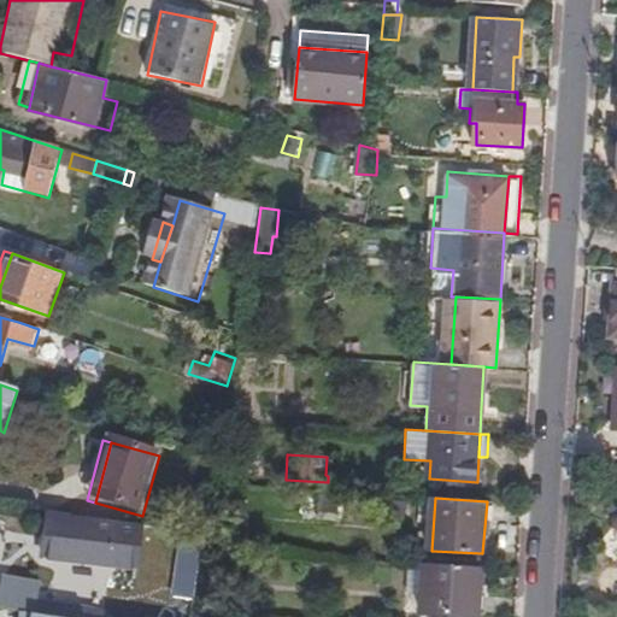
[(115,564),(118,527),(70,521),(71,513),(53,511),(48,554),(115,564)]
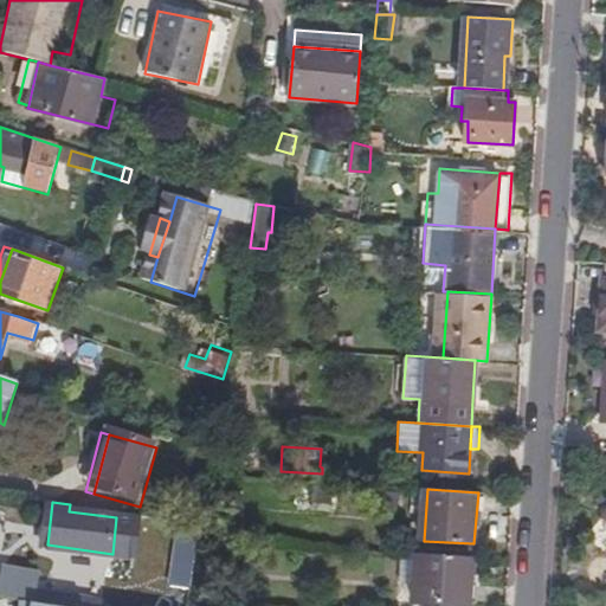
[(192,591),(201,527),(168,521),(160,585),(192,591)]
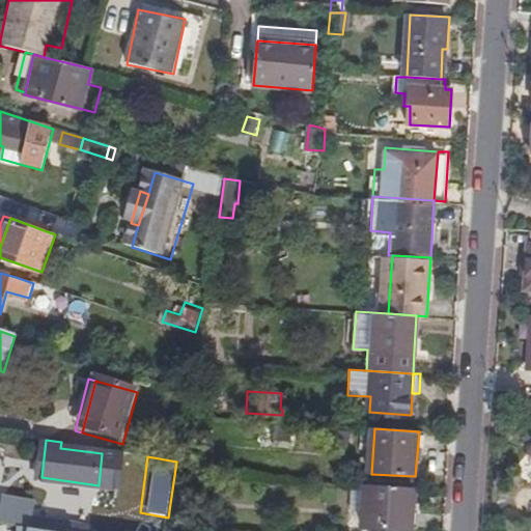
[(412,530),(415,490),(367,485),(366,488),(352,487),(350,510),(364,511),(363,528),(412,530)]
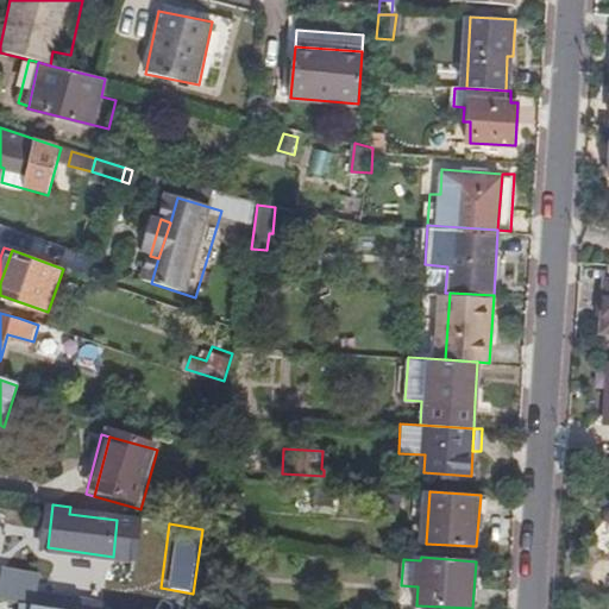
[(29,592),(31,575),(0,570),(0,600),(22,603),(26,604),(29,592)]
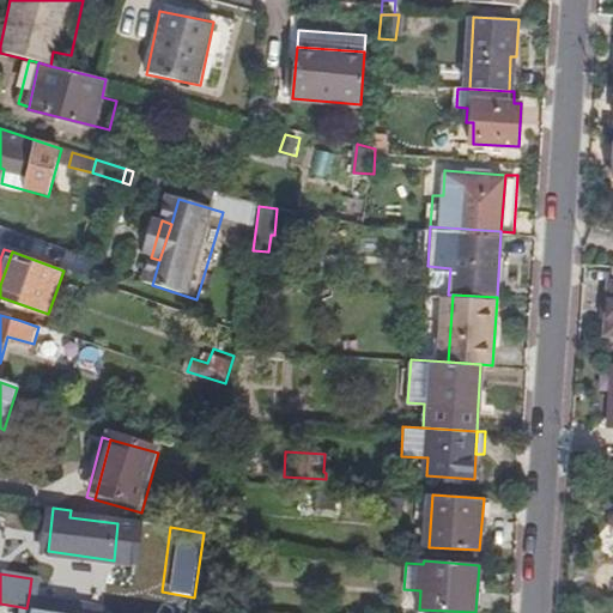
[(97,612),(98,608),(29,596),(26,608),(55,612),(97,612)]
